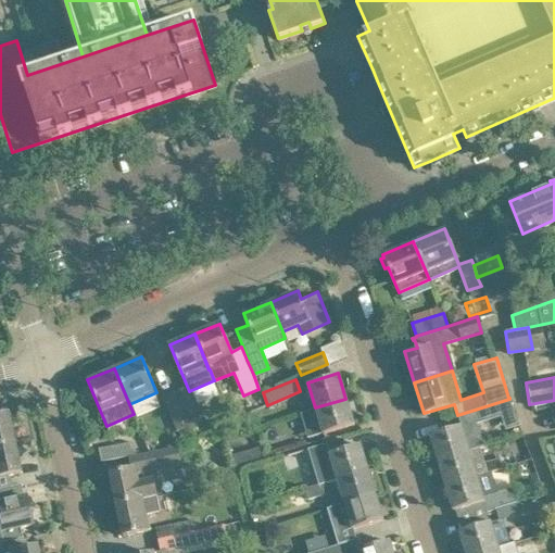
[(186,386),(174,390),(187,420),(188,420),(199,415),(186,386)]
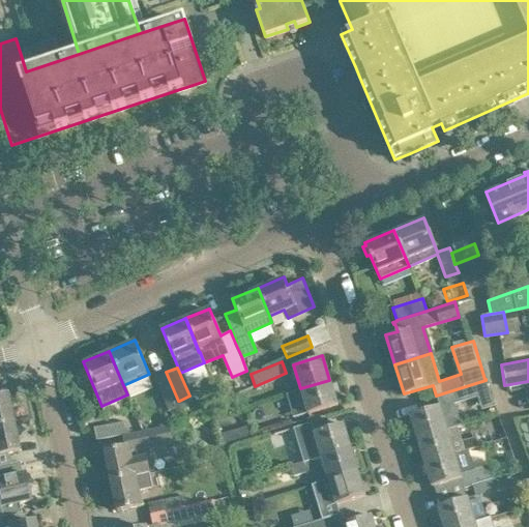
[(178,401),(166,372),(154,377),(170,413),(182,408),(179,401),(178,401)]
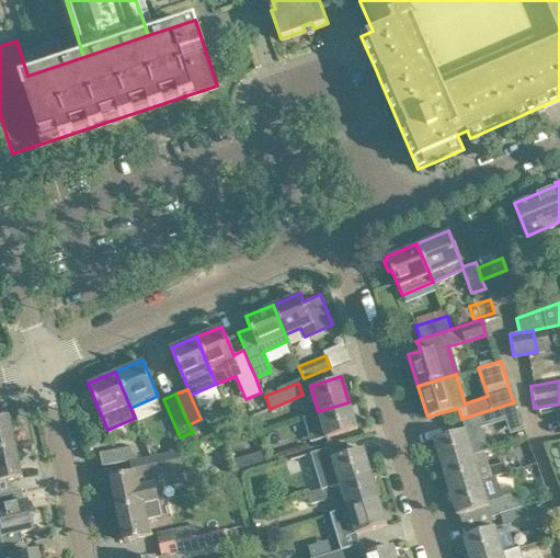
[(357,428),(349,402),(318,411),(303,416),(306,428),(321,423),(326,437),(357,428)]
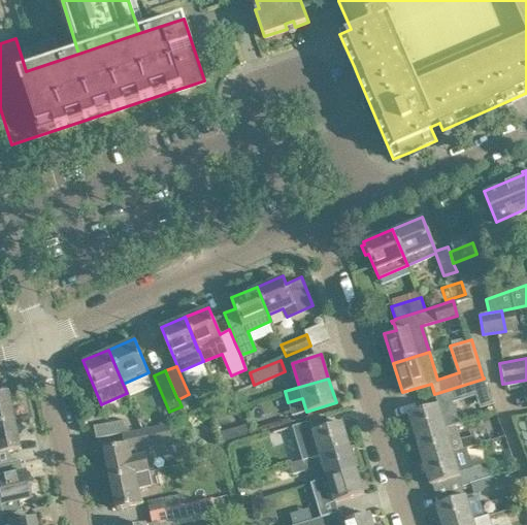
[(437,403),(407,412),(416,436),(445,427),(445,426),(455,423),(455,424),(458,423),(451,400),(487,389),(484,379),(434,394),(437,403)]
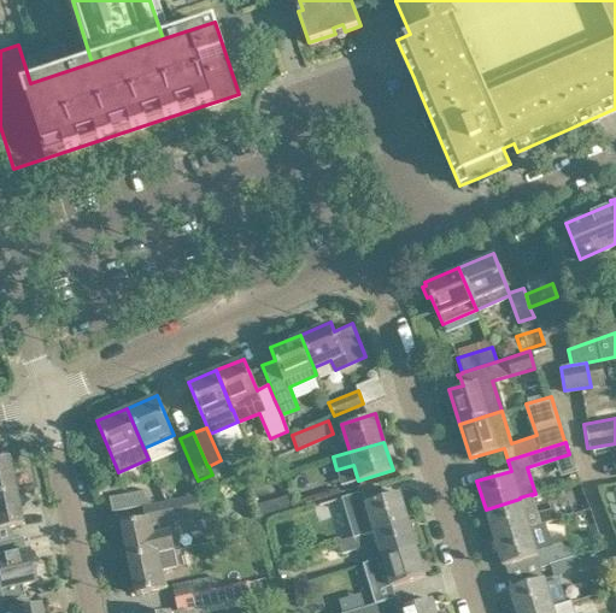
[(0,491),(13,489),(5,455),(0,457),(0,491)]
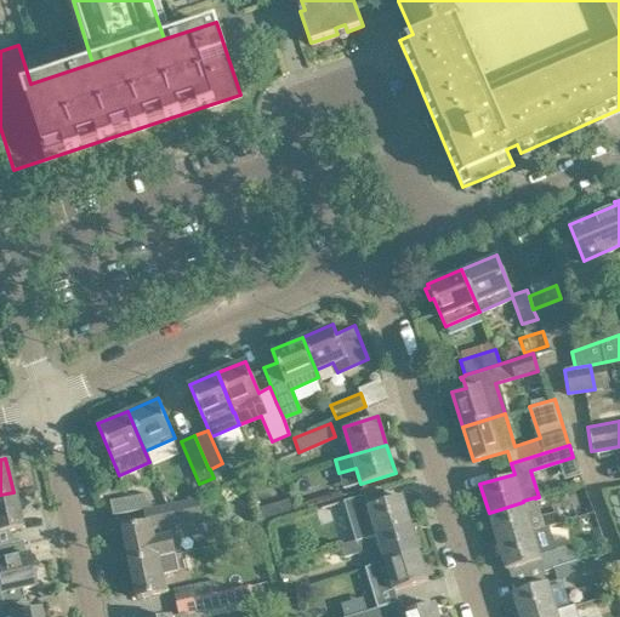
[(113,514),(151,506),(148,491),(109,500),(113,514)]
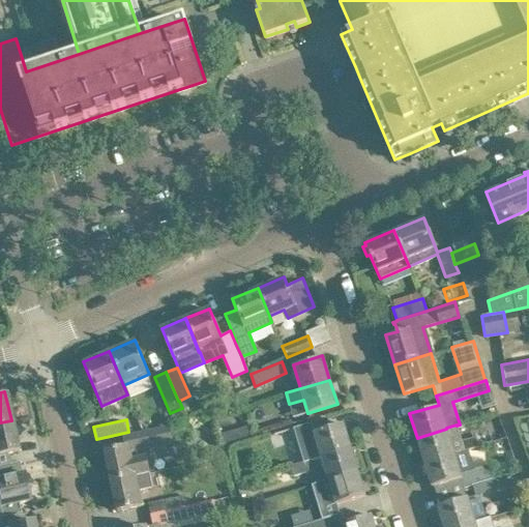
[(0,464),(8,463),(6,451),(18,449),(11,420),(0,422),(0,464)]
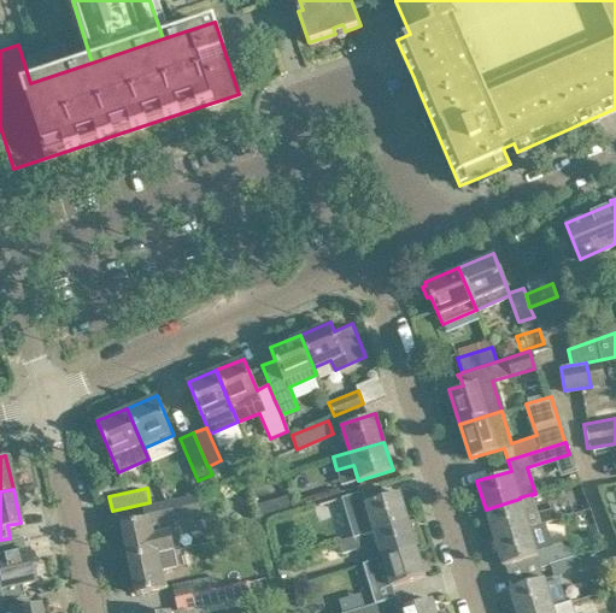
[(362,490),(344,495),(351,520),(356,535),(362,534),(374,530),(373,530),(408,519),(399,491),(365,501),(362,490)]
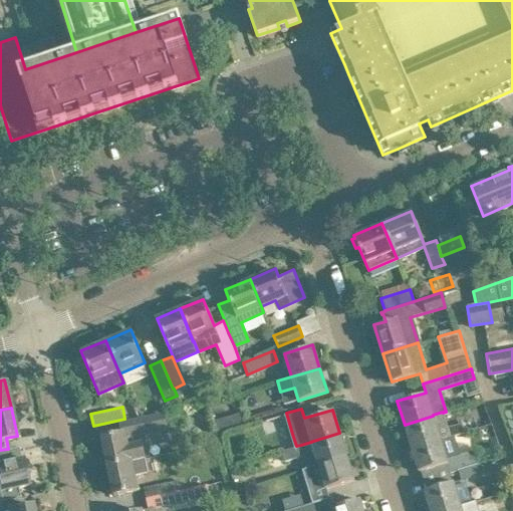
[(118,433),(100,437),(106,465),(145,457),(144,456),(148,455),(144,434),(166,430),(165,423),(163,412),(124,420),(124,419),(116,421),(118,433)]
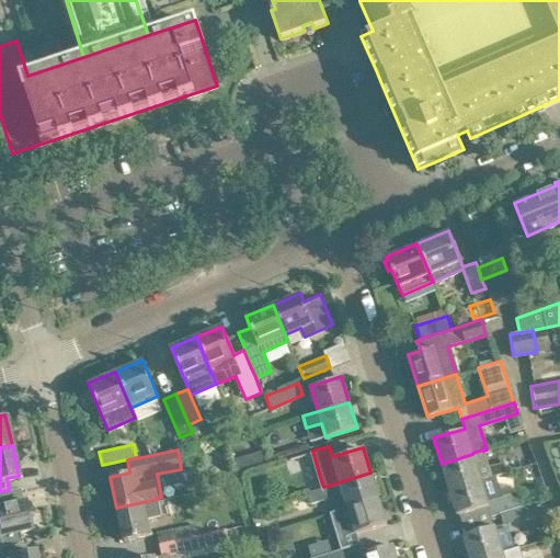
[(260,450),(231,457),(235,468),(263,459),(260,450)]
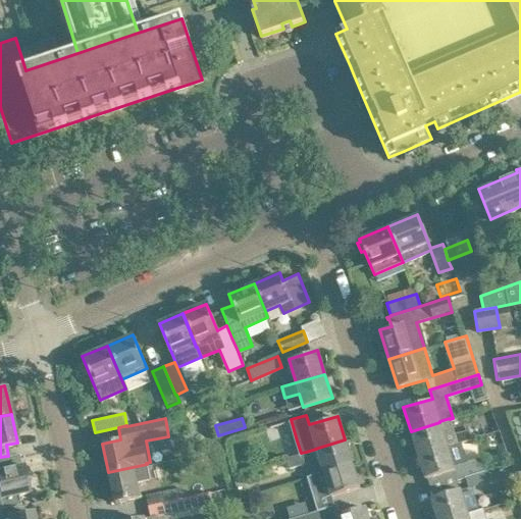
[(450,418),(439,421),(439,422),(411,431),(418,455),(460,442),(459,440),(480,434),(477,425),(454,432),(450,419),(450,418)]
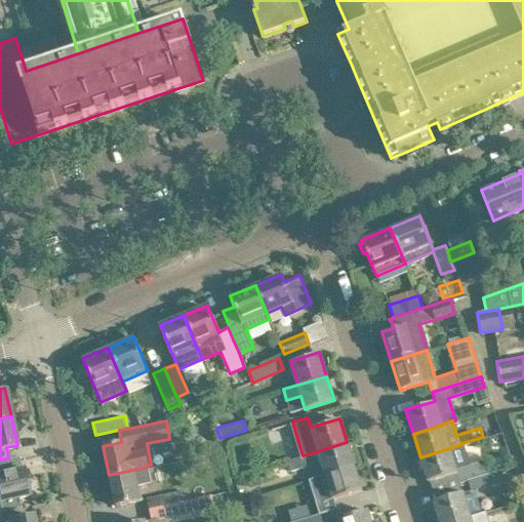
[(354,466),(347,442),(317,451),(318,451),(324,475),(354,466)]
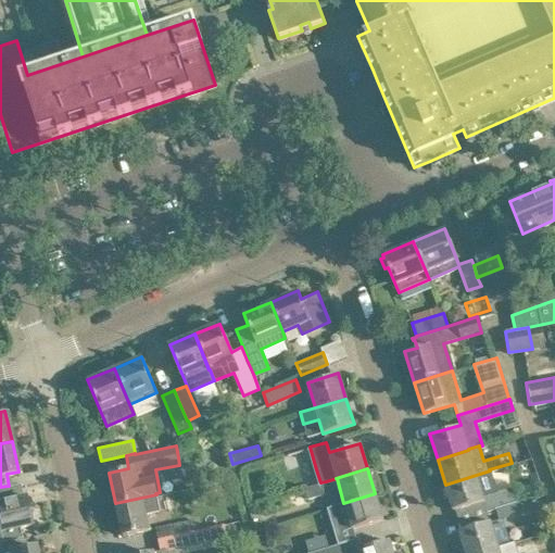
[(490,470),(445,485),(453,510),(455,508),(483,500),(488,512),(494,510),(517,503),(512,486),(495,491),(490,470)]
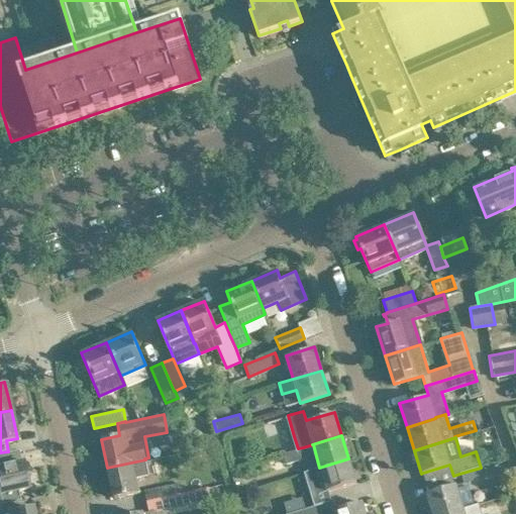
[(298,448),(283,452),(286,463),(306,456),(303,447),(298,448)]
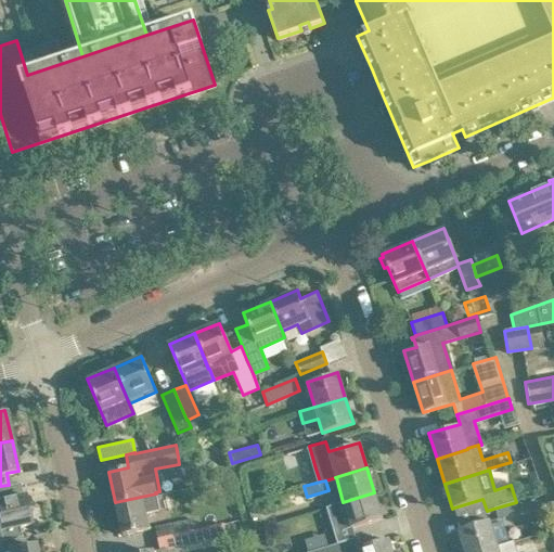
[(9,485),(0,486),(0,539),(1,539),(20,535),(17,525),(29,523),(24,495),(18,496),(15,484),(9,485)]
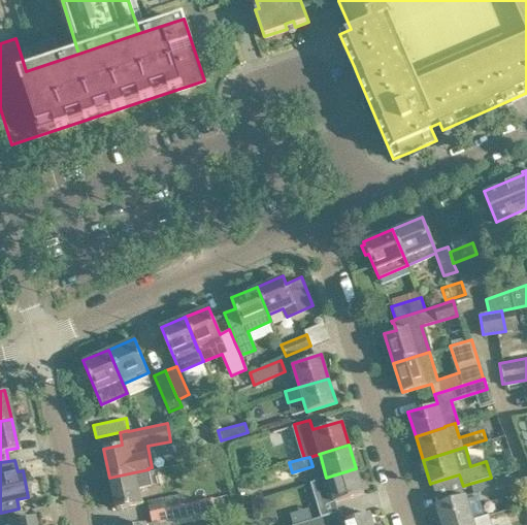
[(326,478),(310,483),(321,516),(329,513),(329,514),(338,511),(335,501),(363,492),(356,468),(326,478)]
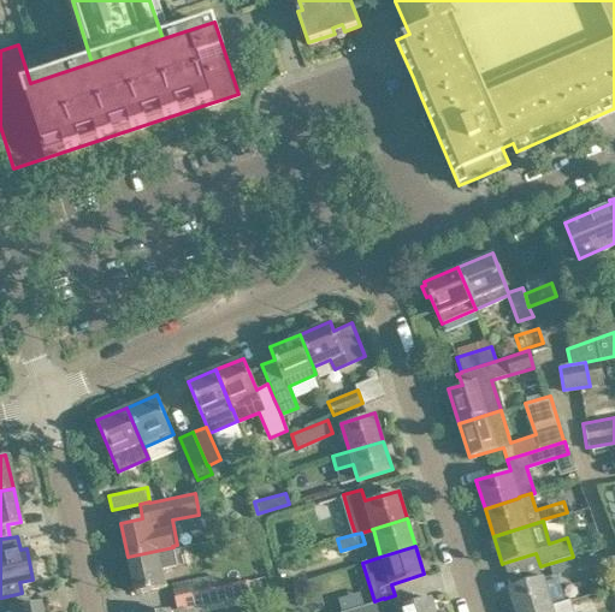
[(176,564),(173,547),(128,557),(136,592),(165,586),(161,568),(176,564)]
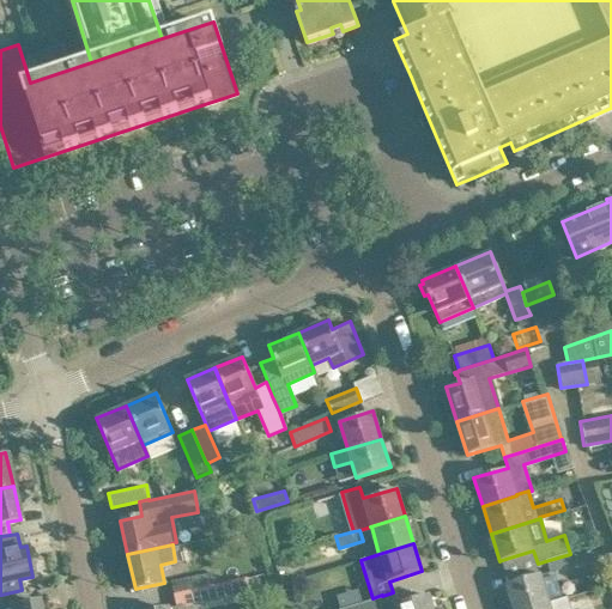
[(570,554),(545,561),(547,571),(553,568),(573,564),(570,554)]
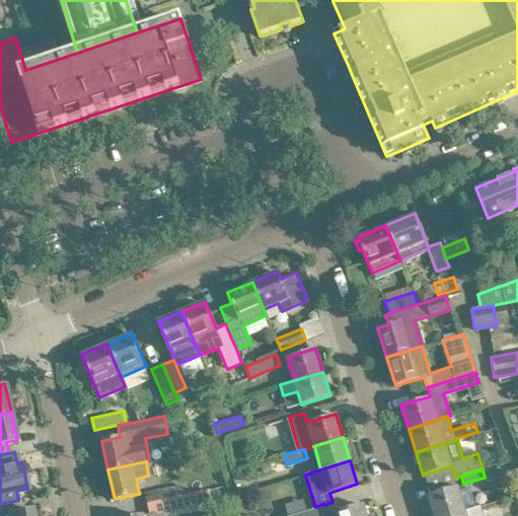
[(146,502),(182,494),(180,483),(144,491),(146,502)]
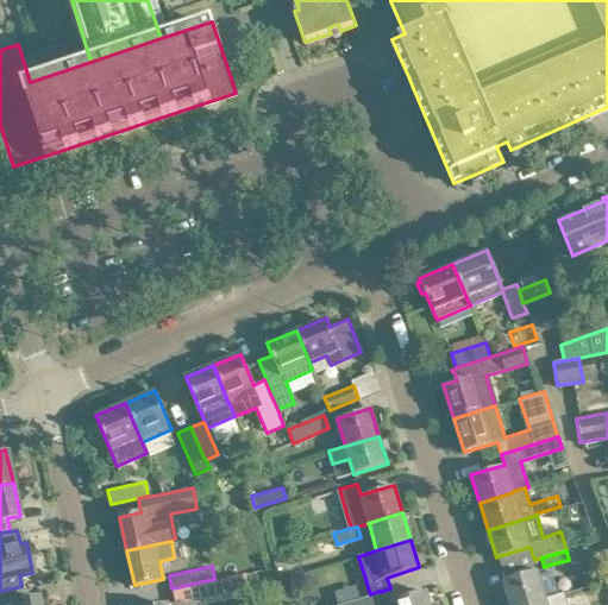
[(505,579),(502,580),(509,604),(522,604),(558,594),(551,571),(538,574),(537,569),(505,579)]
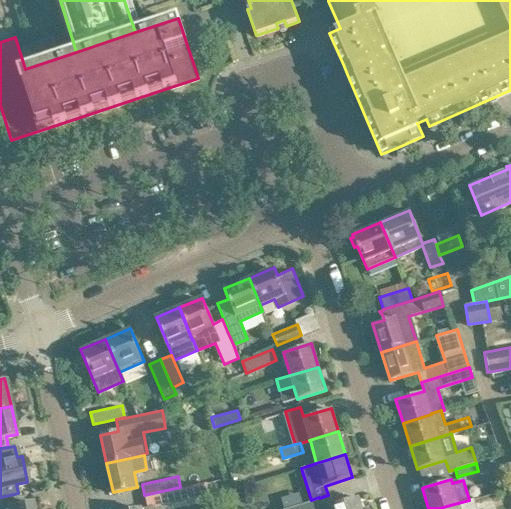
[(208,493),(205,482),(180,487),(144,495),(147,506),(167,501),(167,502),(208,493)]
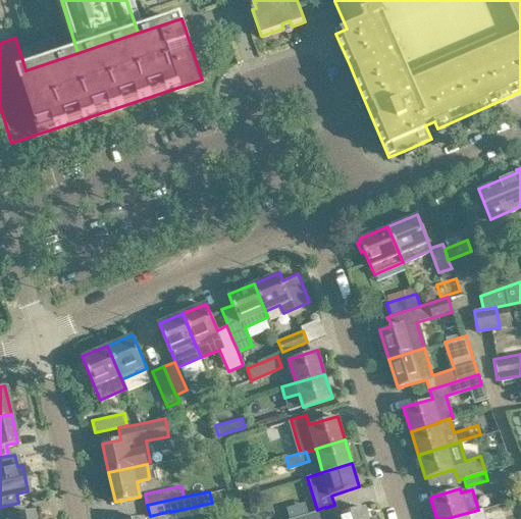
[(317,510),(289,518),(288,518),(368,518),(365,506),(337,515),(334,505),(325,508),(325,507),(317,510)]
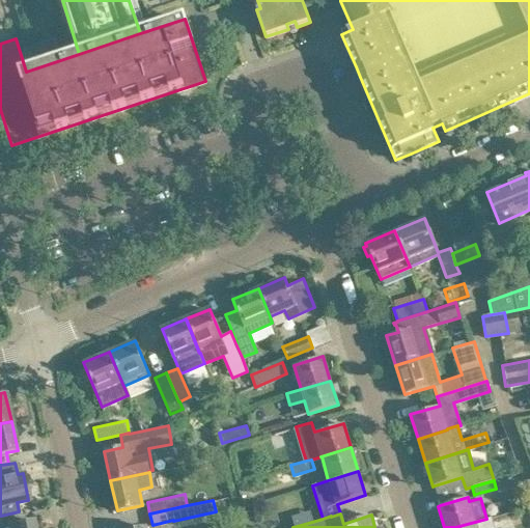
[(486,519),(455,527),(494,527),(492,518),(486,519)]
